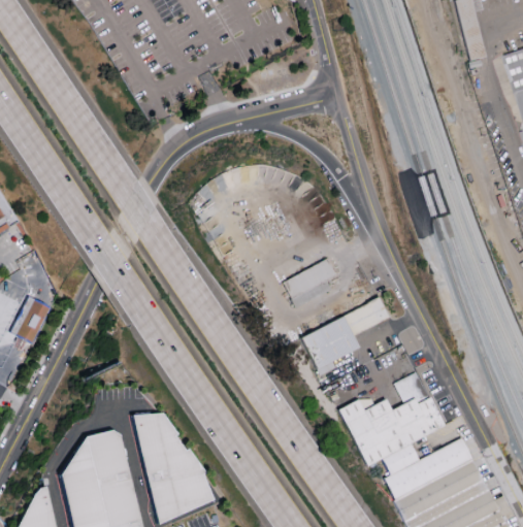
[(457,0),(472,60),(489,56),(475,0),(457,0)]
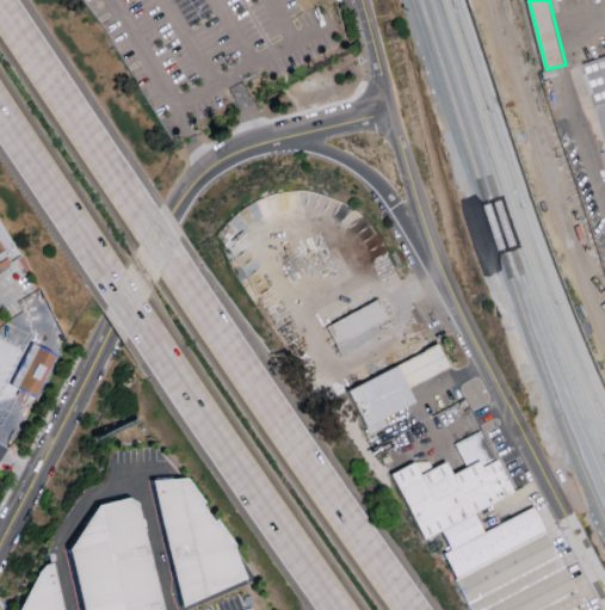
[(604,57),(594,60),(604,97),(604,57)]
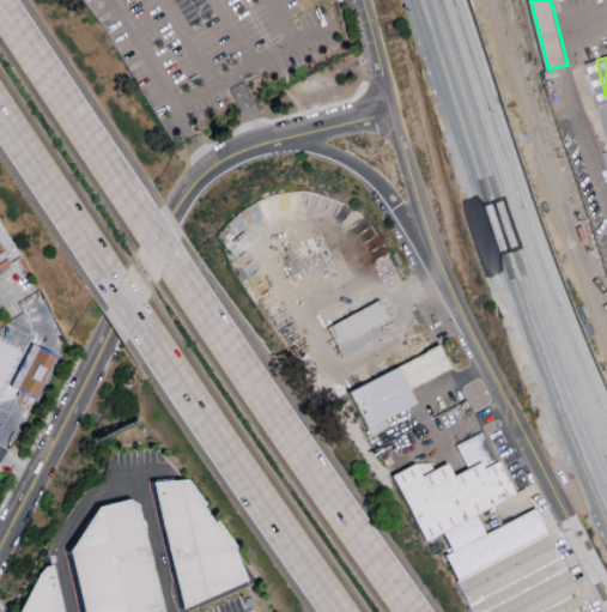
[(0,218),(4,224),(25,259),(0,274),(0,218)]
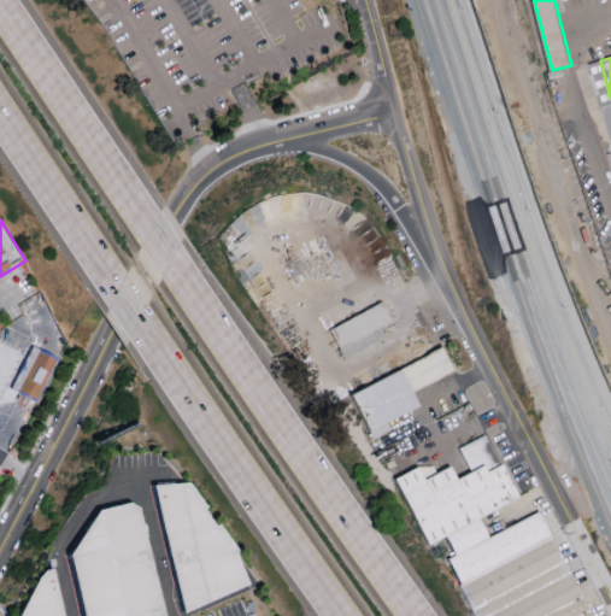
[(391,340),(348,362),(335,332),(386,303),(397,323),(385,330),(391,340)]
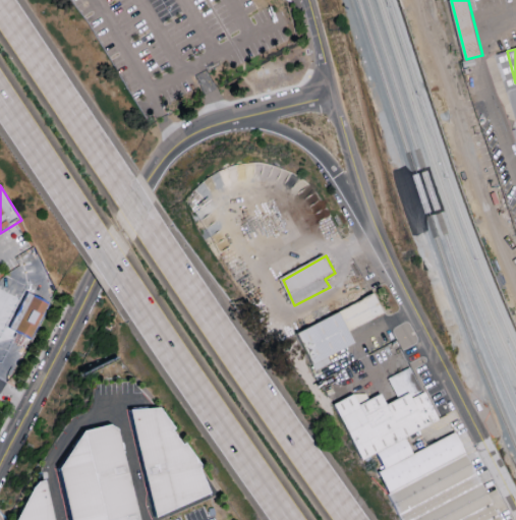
[(313,365),(297,333),(377,292),(387,313),(351,332),(357,343),(313,365)]
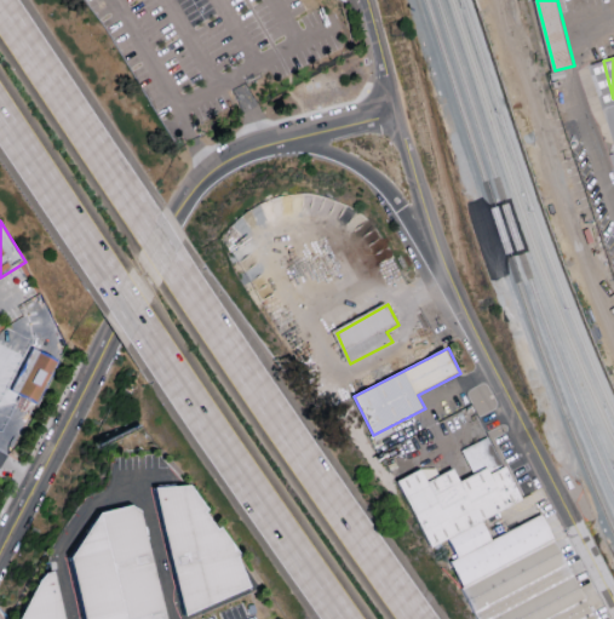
[(58,374),(42,407),(38,405),(15,391),(23,374),(36,349),(38,350),(63,364),(58,374)]
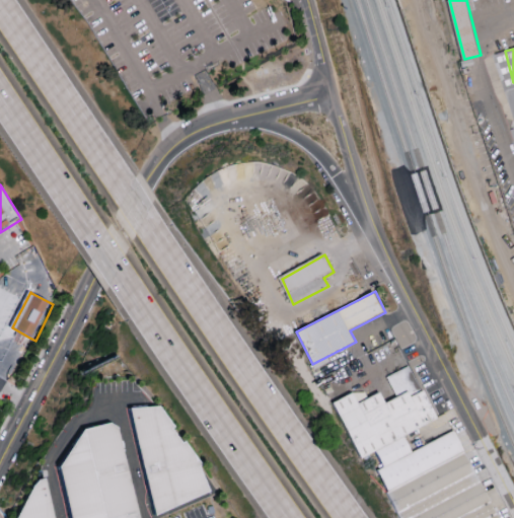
[(436,420),(405,435),(376,450),(361,457),(333,402),(353,392),(367,392),(370,396),(381,391),(386,402),(398,396),(388,377),(407,368),(419,392),(422,391),(436,420)]
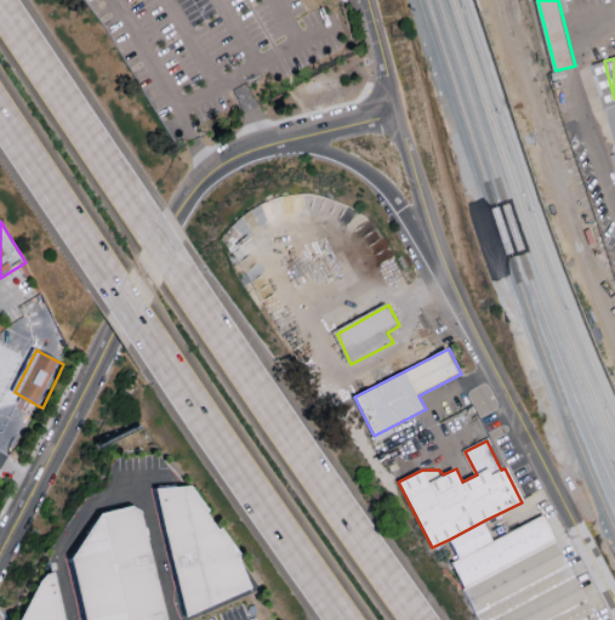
[(208,512),(220,529),(225,529),(243,553),(240,556),(252,587),(188,616),(158,489),(193,488),(210,511),(208,512)]
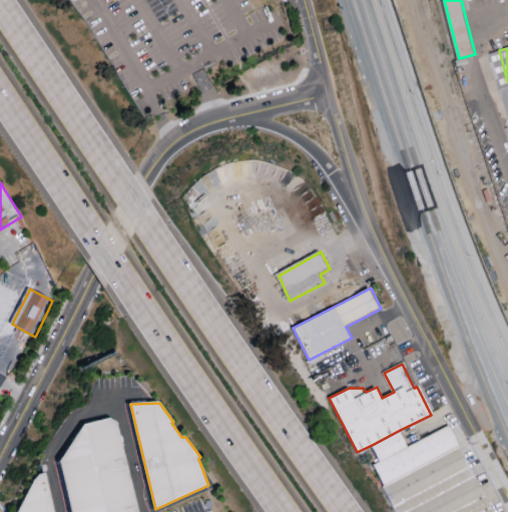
[(71,511),(63,479),(59,461),(83,425),(91,423),(111,419),(119,422),(131,478),(138,511),(71,511)]
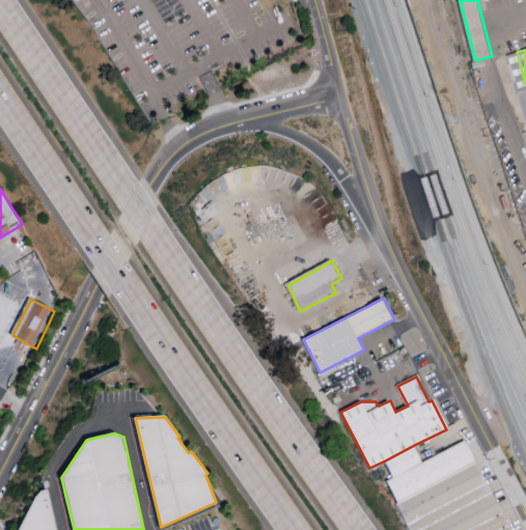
[(514,529),(411,529),(387,480),(393,477),(385,461),(414,445),(422,463),(469,440),(514,529)]
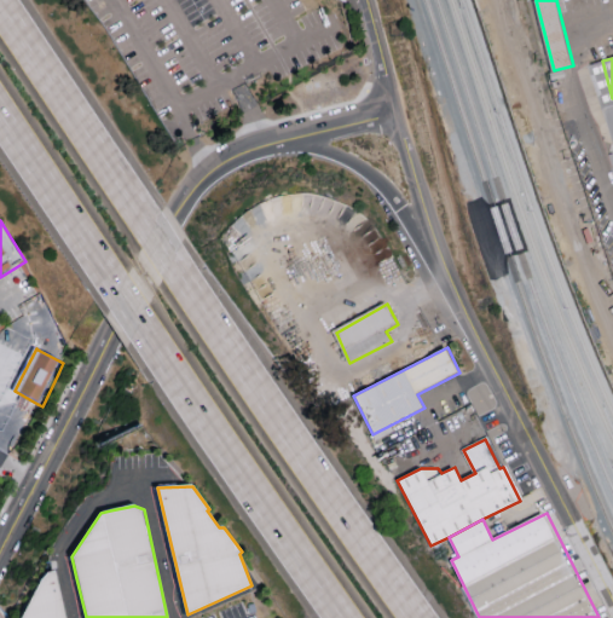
[(18,617),(36,585),(40,579),(45,571),(55,570),(57,579),(65,617),(18,617)]
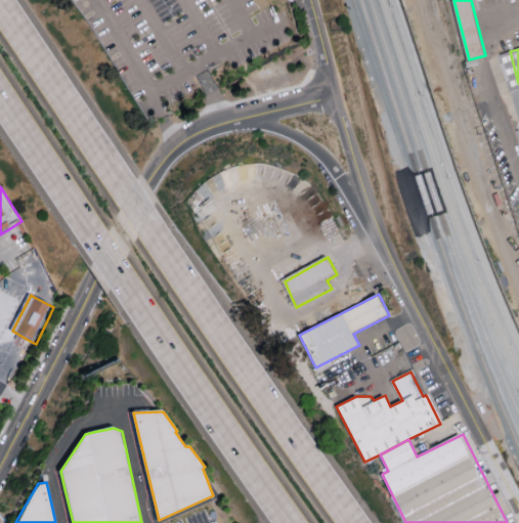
[(181,522),(217,508),(220,522),(181,522)]
